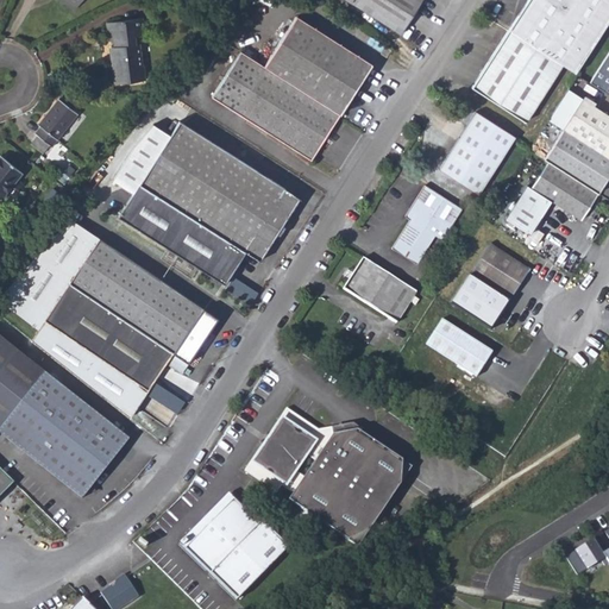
[(350,0),(401,32),(421,0),(350,0)]
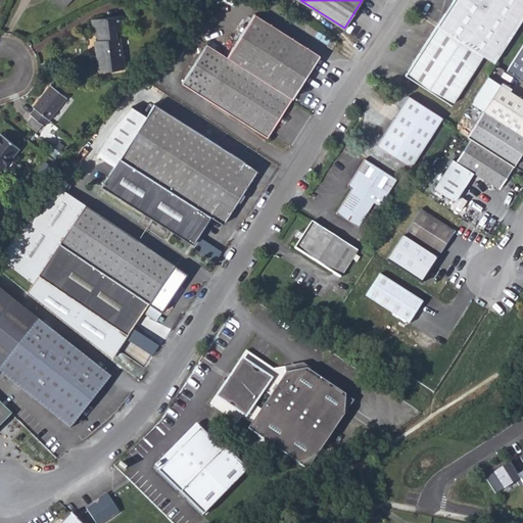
[(522,0),(453,0),(436,26),(482,54),(493,62),(522,16),(522,0)]
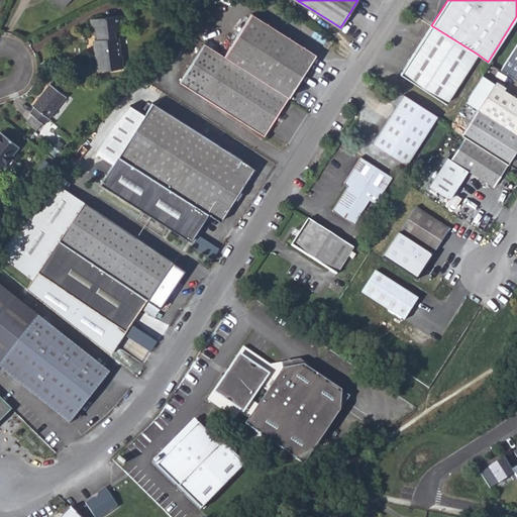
[(224,56),(289,97),(316,55),(250,13),(224,56)]
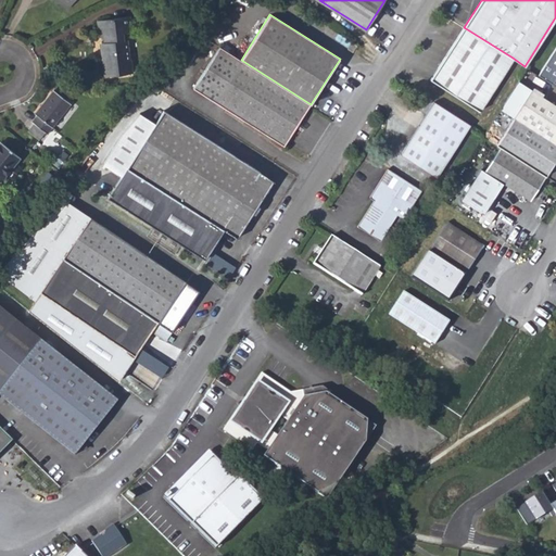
[(133,72),(130,59),(128,59),(126,39),(125,39),(124,34),(131,33),(129,16),(99,20),(100,36),(103,36),(104,41),(100,42),(104,75),(133,72)]
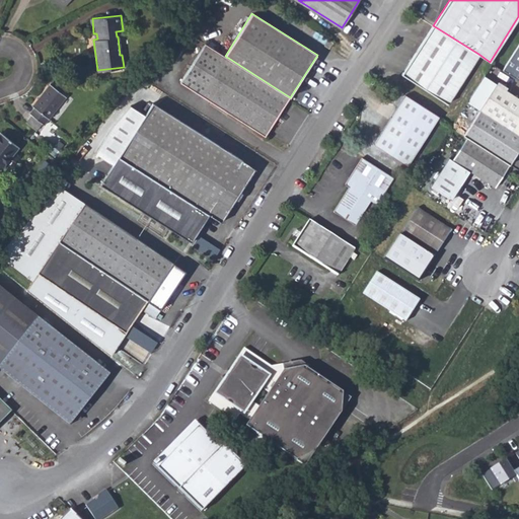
[(433,25),(400,74),(447,103),(478,54),(433,25)]
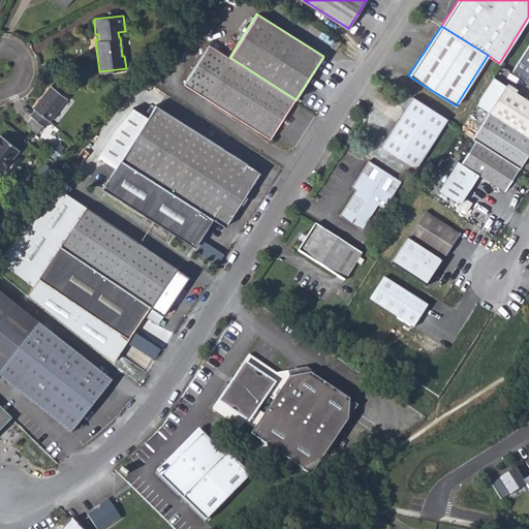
[(332,45),(336,49),(340,42),(336,39),(332,45)]
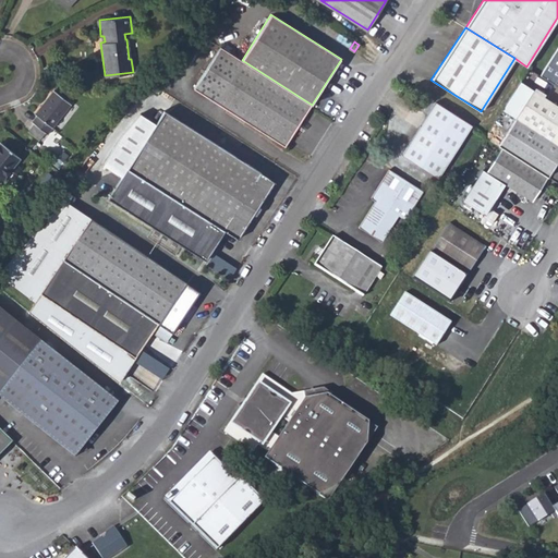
[(220,46),(193,87),(286,146),(312,105),(242,60),(220,46)]
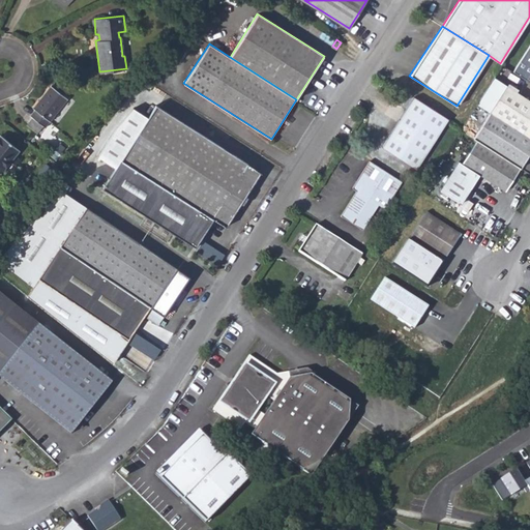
[(529,60),(521,75),(527,79),(529,74),(529,60)]
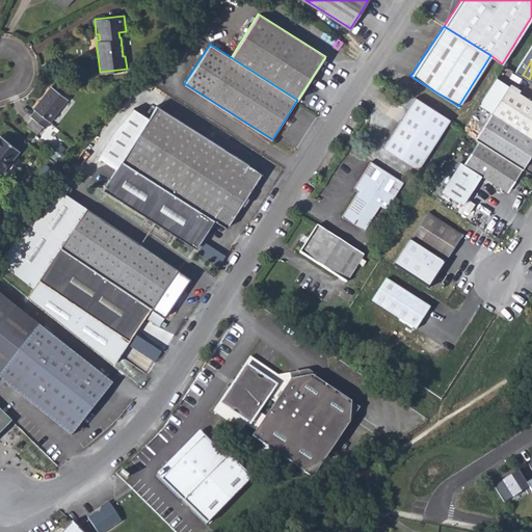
[(43,126),(44,127),(68,98),(52,85),(33,108),(35,109),(30,115),(32,116),(43,126)]
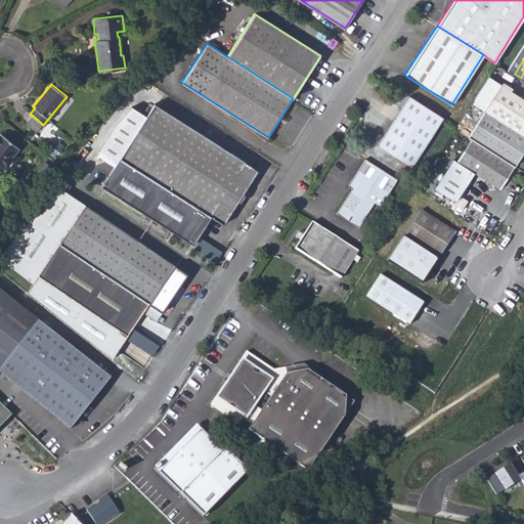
[(523,98),(501,84),(482,115),(468,136),(472,138),(515,166),(523,151),(523,98)]
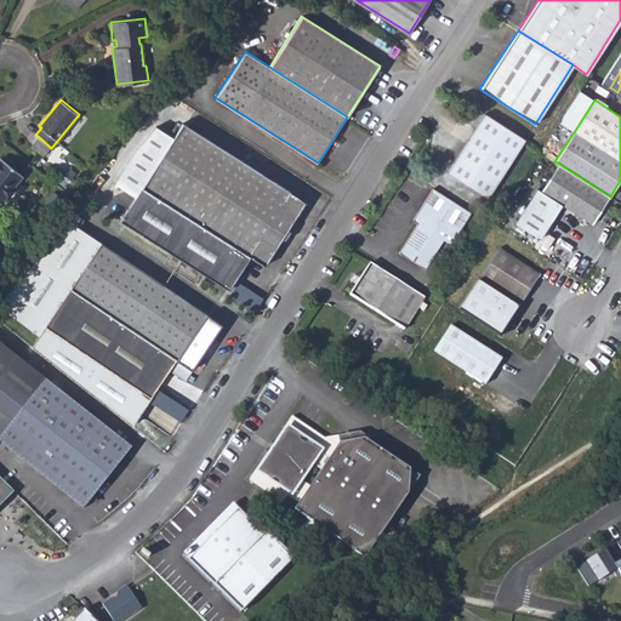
[(610,102),(608,107),(620,114),(620,107),(620,108),(610,102)]
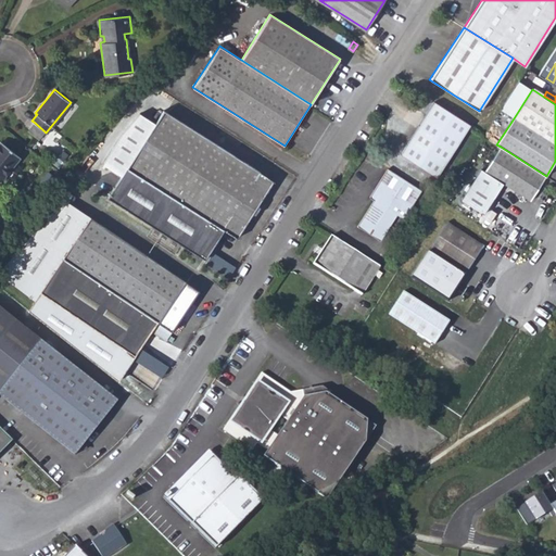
[(434,101),(401,153),(438,177),(471,125),(434,101)]
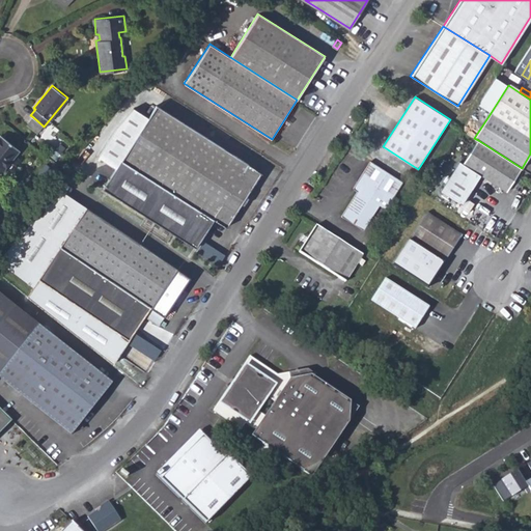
[(242,202),(247,194),(261,172),(157,105),(121,160),(226,227),(242,202)]
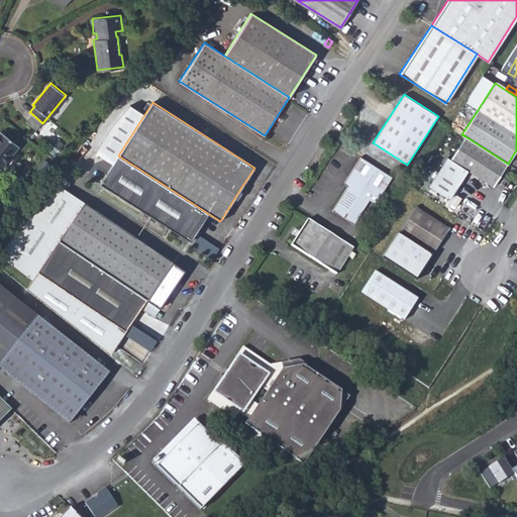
[(25,120),(36,129),(41,122),(31,113),(25,120)]
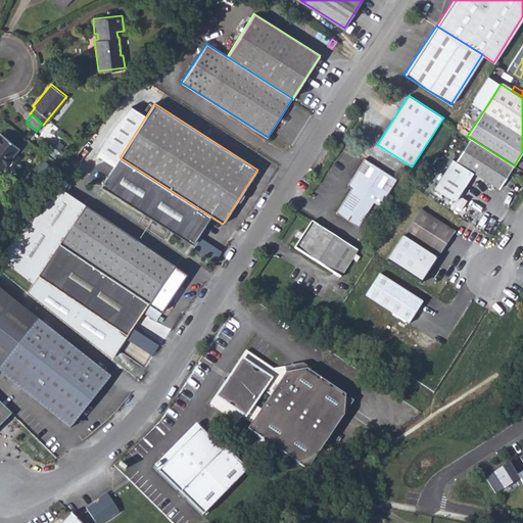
[(0,171),(18,148),(0,133),(0,171)]
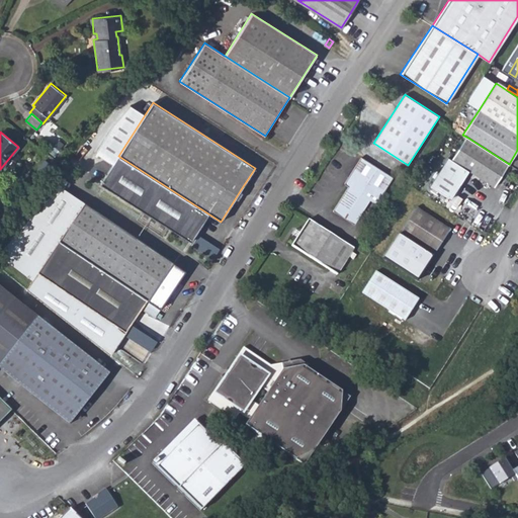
[(466,137),(451,159),(470,171),(495,187),(509,164),(466,137)]
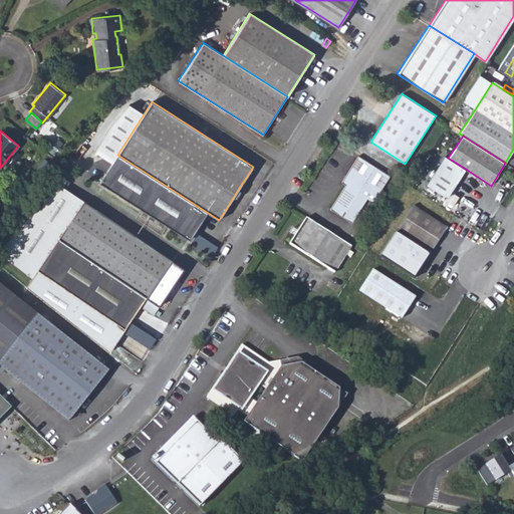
[(358,156),(341,181),(345,185),(330,208),(350,222),(366,198),(373,202),(390,176),(358,156)]
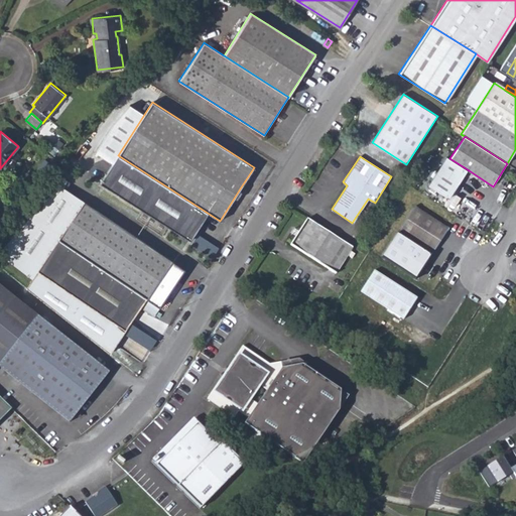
[(469,170),(449,158),(432,187),(450,198),(469,170)]
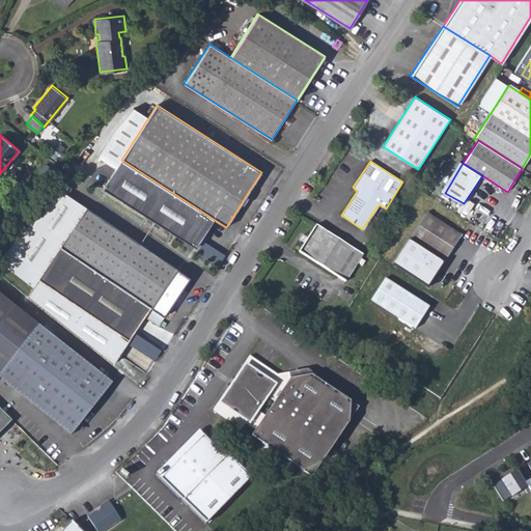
[(150,305),(164,314),(190,276),(85,206),(60,243),(150,305)]
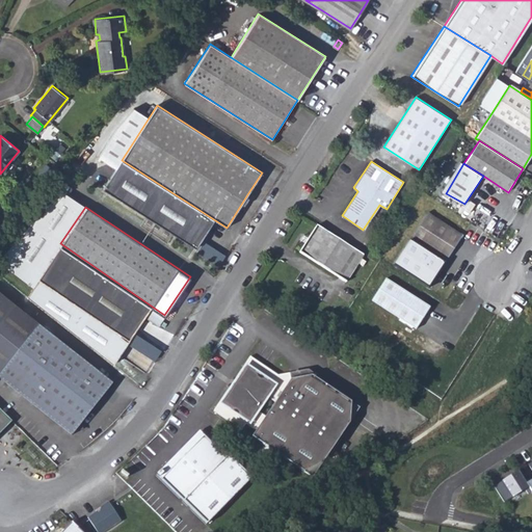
[(415,241),(446,262),(463,235),(428,212),(410,238),(415,241)]
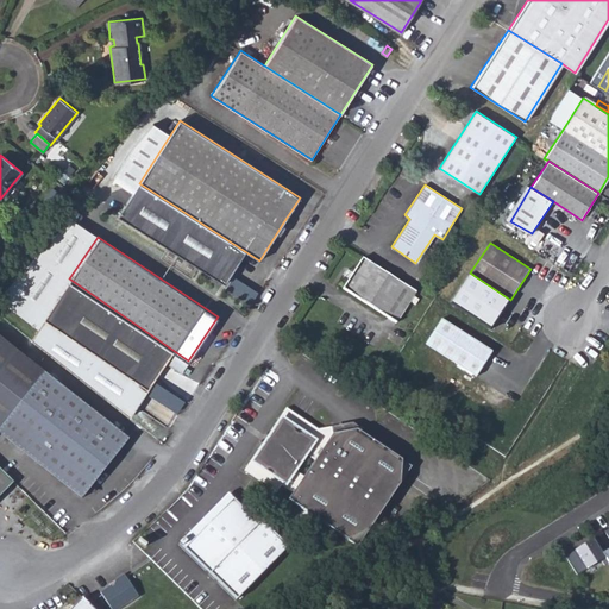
[(362,257),(343,288),(396,322),(416,292),(362,257)]
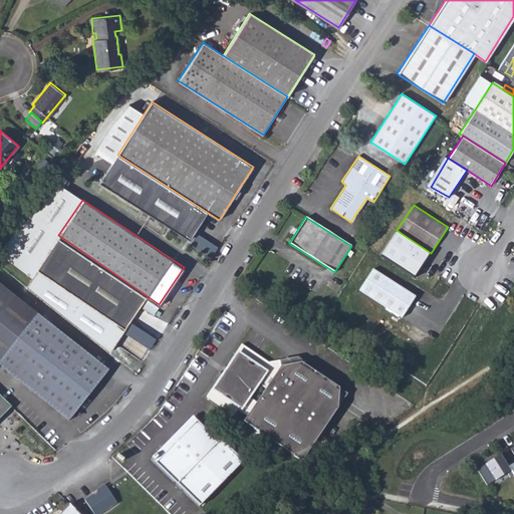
[(431,253),(401,233),(384,257),(418,278),(434,255),(431,253)]
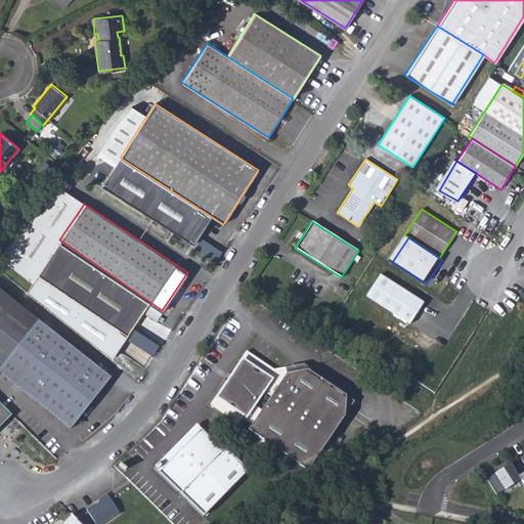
[(148,301),(59,239),(38,271),(127,333),(148,301)]
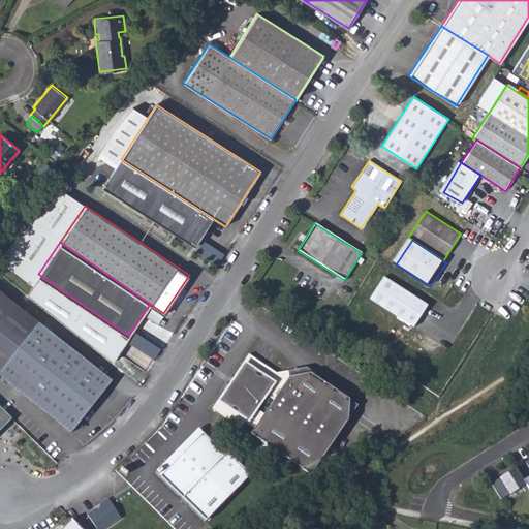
[(370,299),(414,328),(428,305),(383,277),(370,299)]
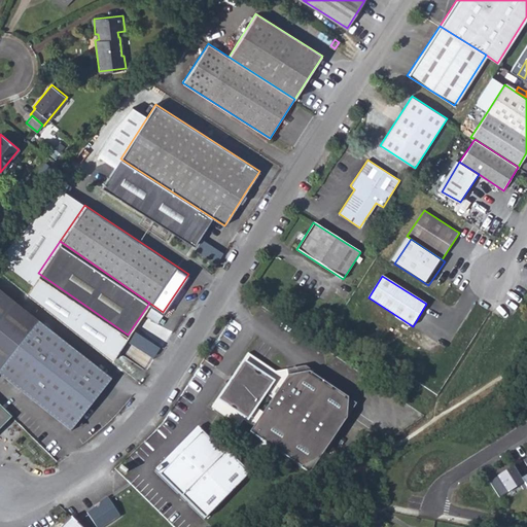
[(0,373),(71,429),(111,379),(0,290),(0,373)]
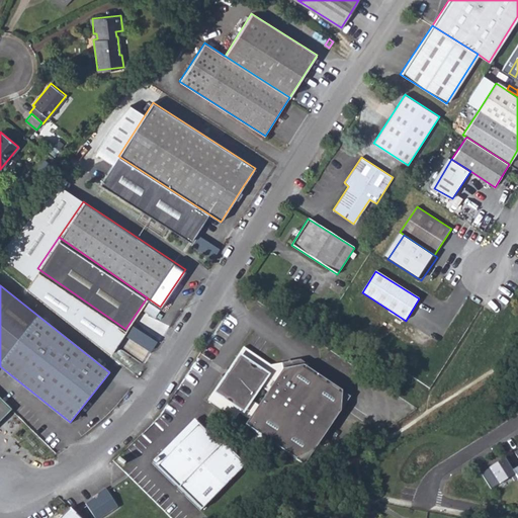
[(236,357),(230,367),(232,373),(229,377),(222,378),(207,399),(219,407),(235,418),(239,413),(248,419),(245,425),(259,434),(236,456),(222,442),(220,444),(195,421),(168,449),(165,447),(151,461),(200,509),(244,464),(241,461),(264,438),(293,457),(313,451),(340,411),(340,391),(303,365),(281,369),(280,363),(270,365),(243,347),(236,357)]
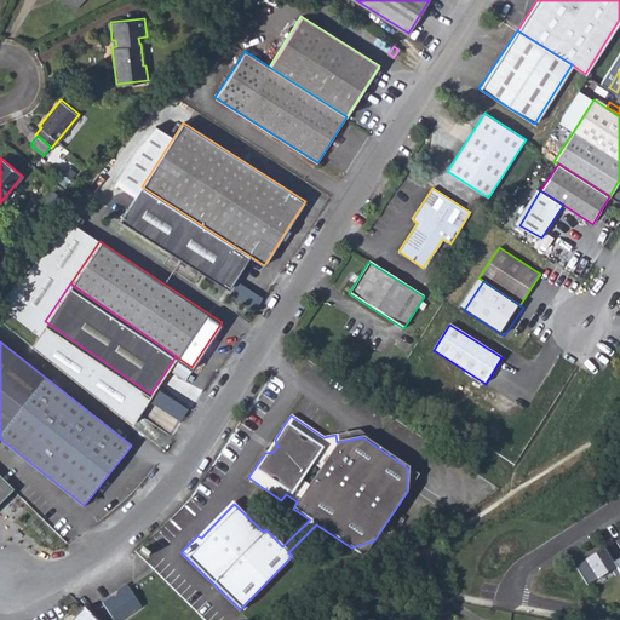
[(265,453),(274,452),(277,447),(275,440),(265,453)]
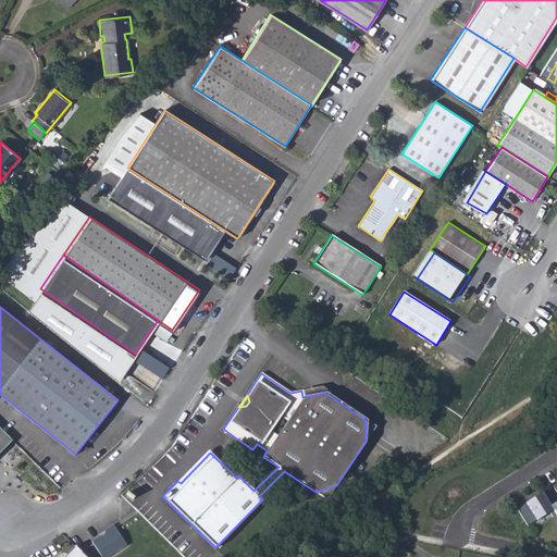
[(0,452),(13,440),(0,426),(0,452)]
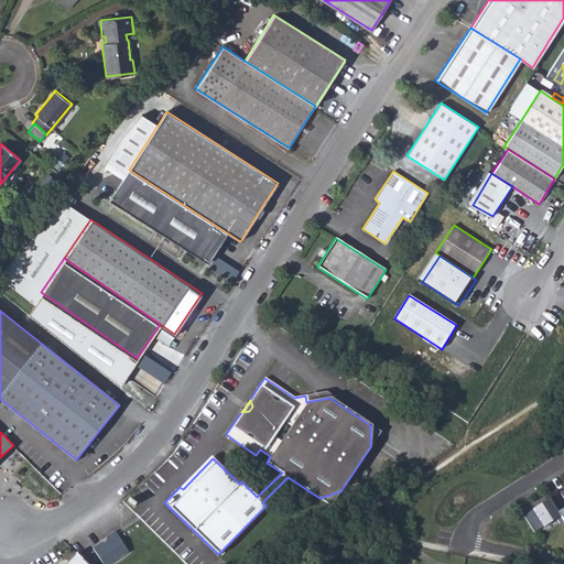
[(561,516),(557,511),(550,499),(523,516),(535,532),(561,516)]
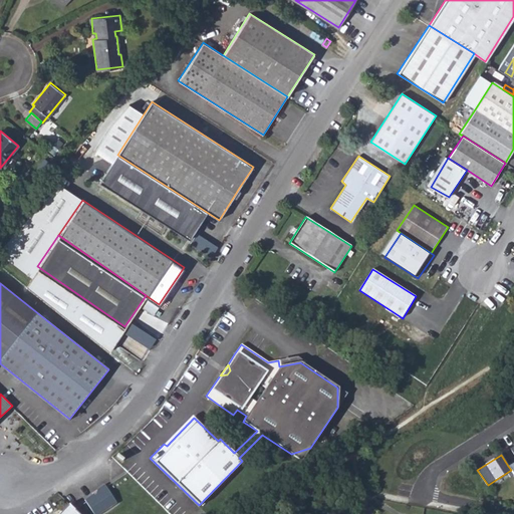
[(92,494),(83,499),(93,513),(99,513),(116,504),(104,484),(96,489),(96,495),(93,496),(92,494)]
